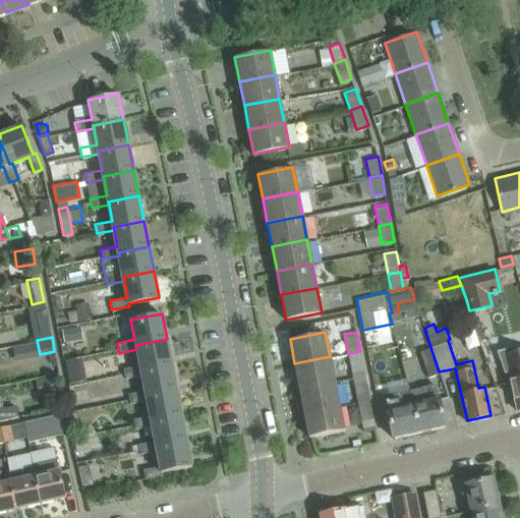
[(125,378),(141,375),(140,371),(171,364),(167,339),(135,345),(136,349),(139,364),(123,367),(125,378)]
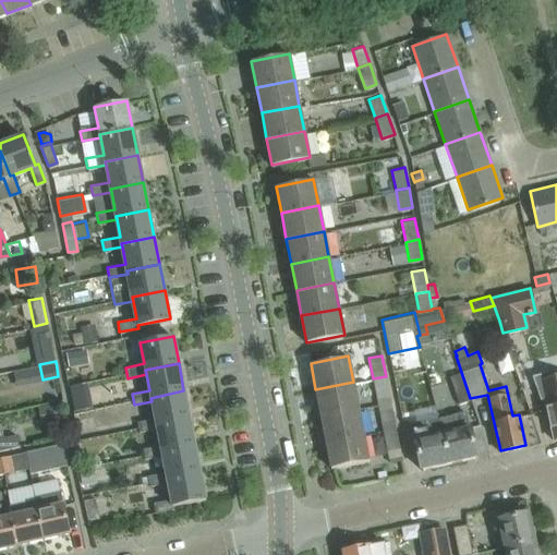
[(544,398),(553,438),(556,437),(556,375),(554,376),(553,371),(533,375),(541,398),(544,398)]
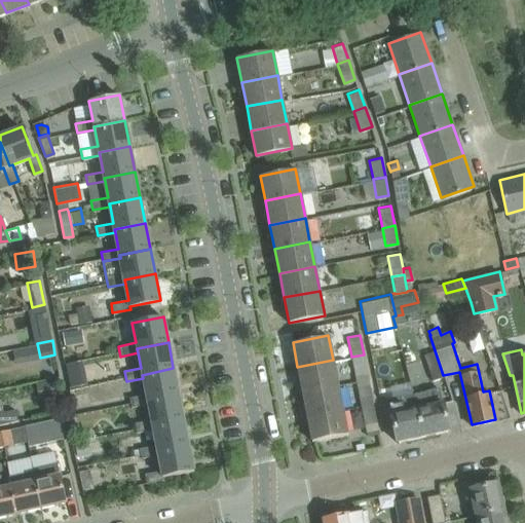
[(433,378),(443,375),(436,353),(424,358),(433,378)]
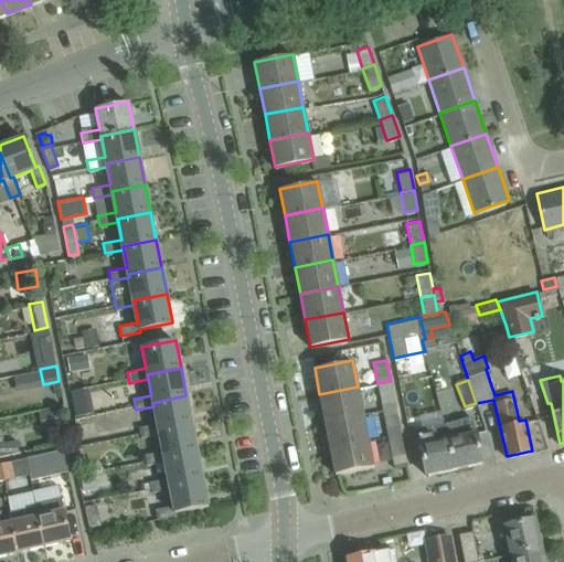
[(378,383),(381,403),(395,401),(391,381),(378,383)]
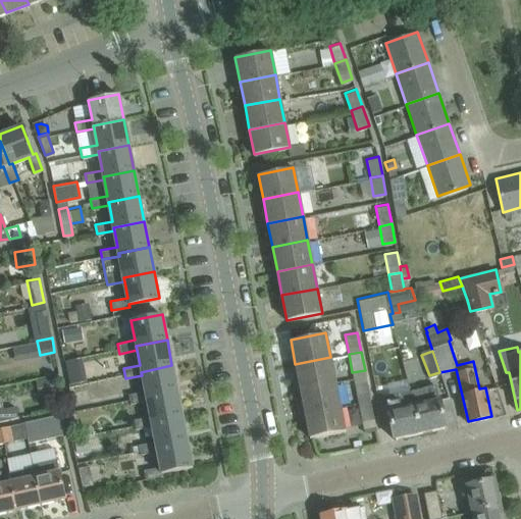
[(295,364),(300,388),(335,381),(330,357),(295,364)]
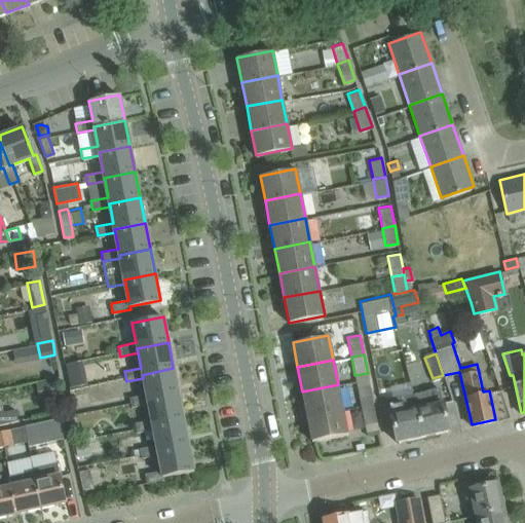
[(130,407),(148,404),(147,400),(178,393),(173,368),(142,375),(143,378),(146,394),(129,397),(130,407)]
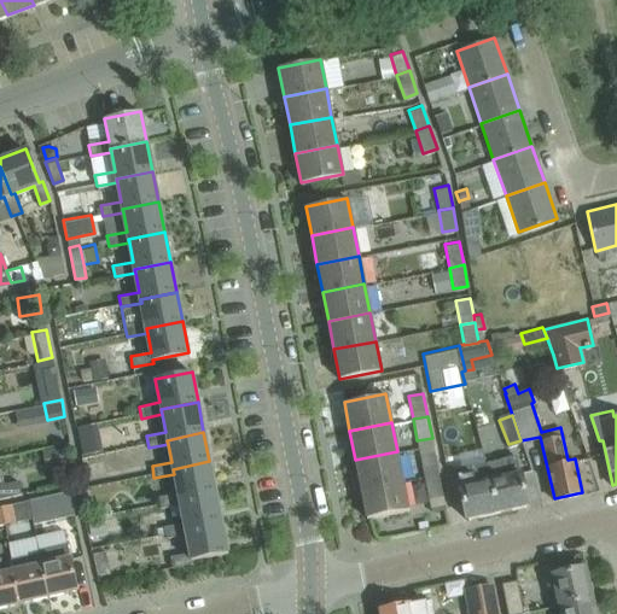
[(62,442),(40,445),(44,461),(64,457),(62,442)]
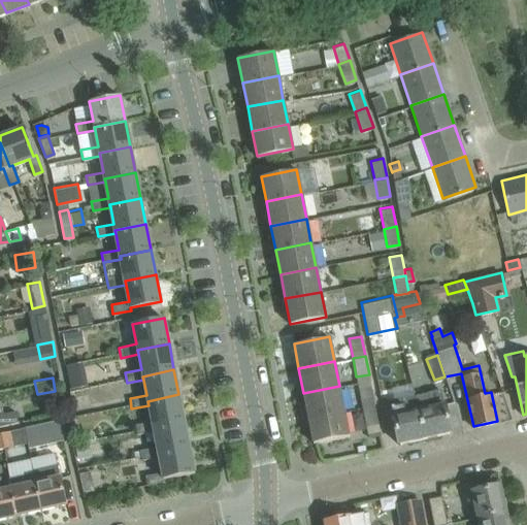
[(303,393),(307,417),(343,411),(339,386),(303,393)]
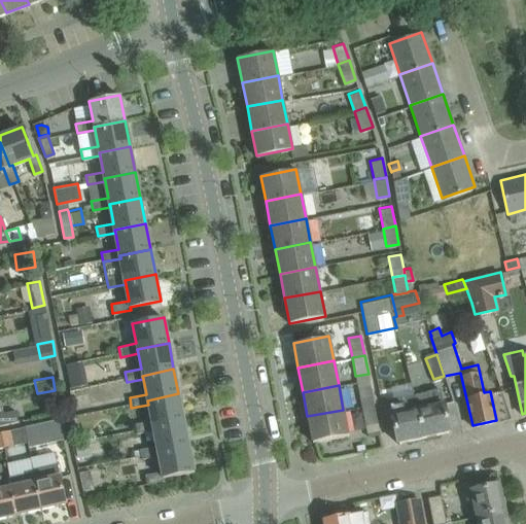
[(357,387),(361,406),(374,404),(371,385),(357,387)]
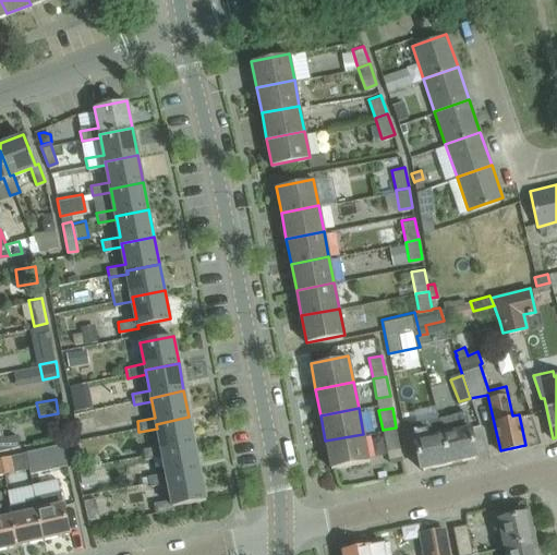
[(465,411),(438,417),(449,462),(476,456),(469,426),(465,411)]
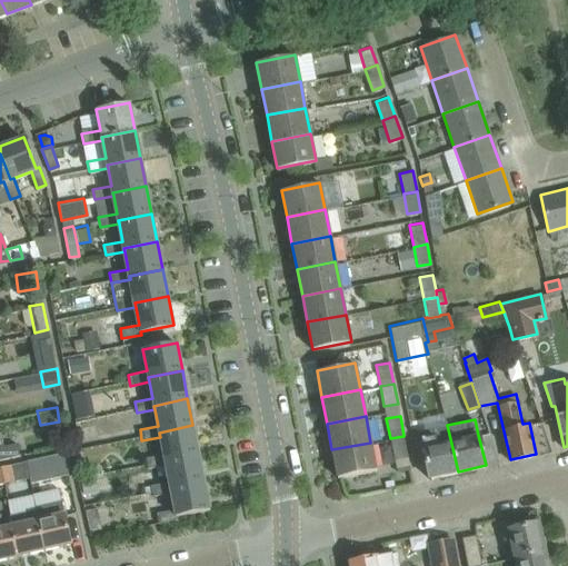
[(147,466),(163,463),(163,459),(198,453),(192,425),(159,433),(160,437),(162,453),(145,456),(147,466)]
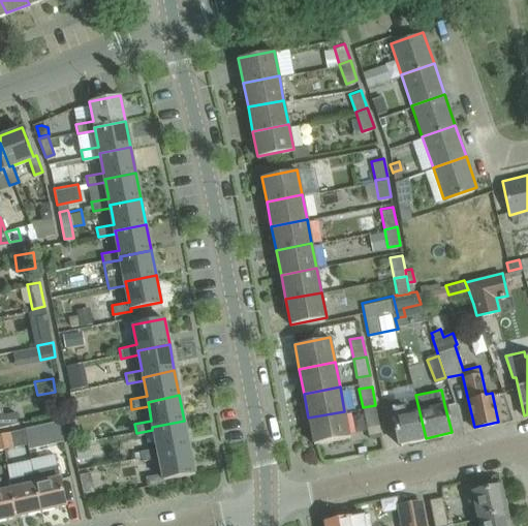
[(426,438),(415,395),(390,401),(393,415),(399,444),(426,438)]
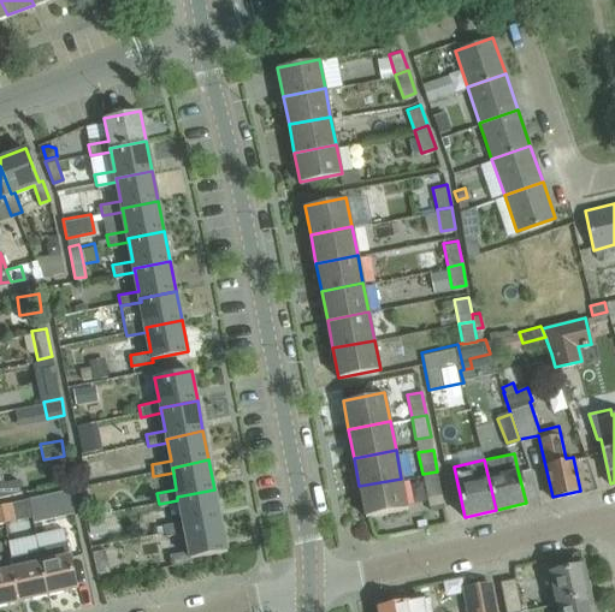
[(437,471),(423,474),(427,495),(442,492),(437,471)]
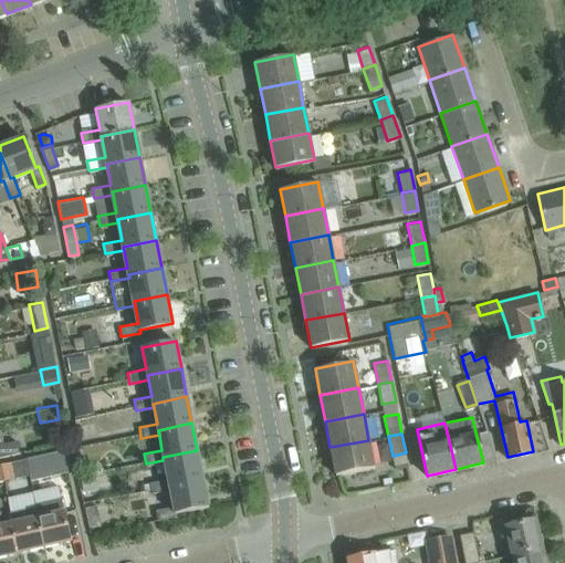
[(0,457),(19,454),(17,441),(3,444),(2,437),(0,435),(0,457)]
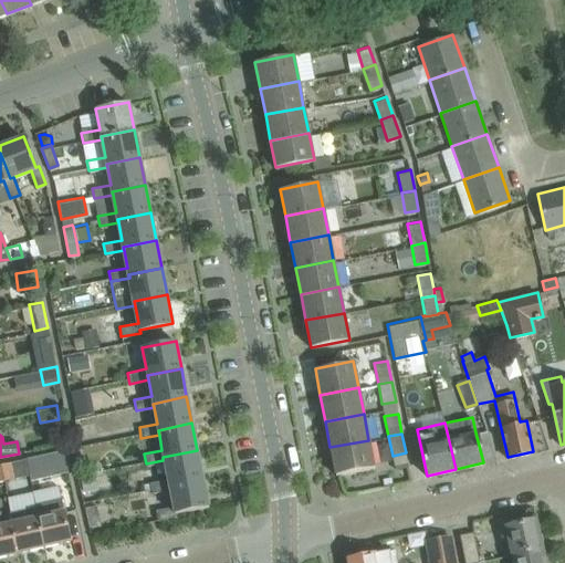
[(368,440),(330,447),(335,475),(374,467),(368,440)]
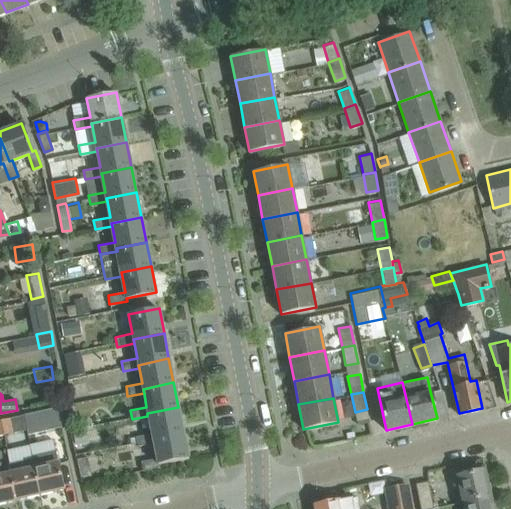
[(57,406),(24,413),(26,428),(27,433),(61,425),(57,406)]
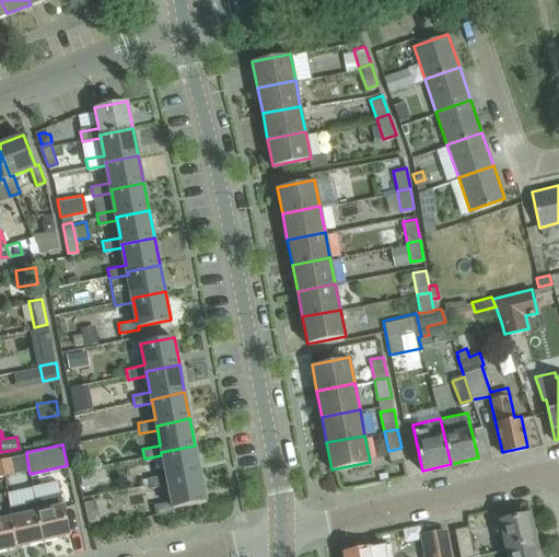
[(150,486),(167,483),(166,479),(200,473),(195,445),(161,452),(161,455),(164,474),(148,477),(150,486)]
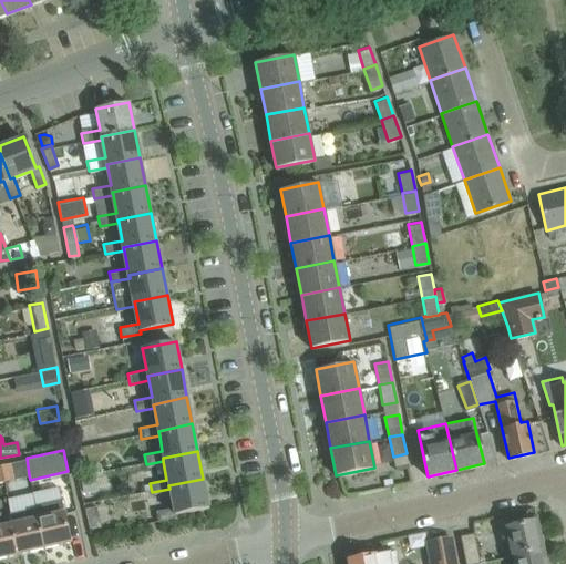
[(27,458),(0,464),(3,480),(29,474),(27,458)]
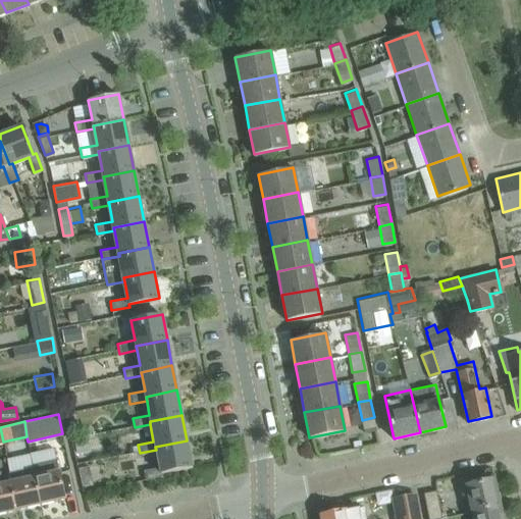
[(87,437),(74,439),(77,451),(89,449),(87,437)]
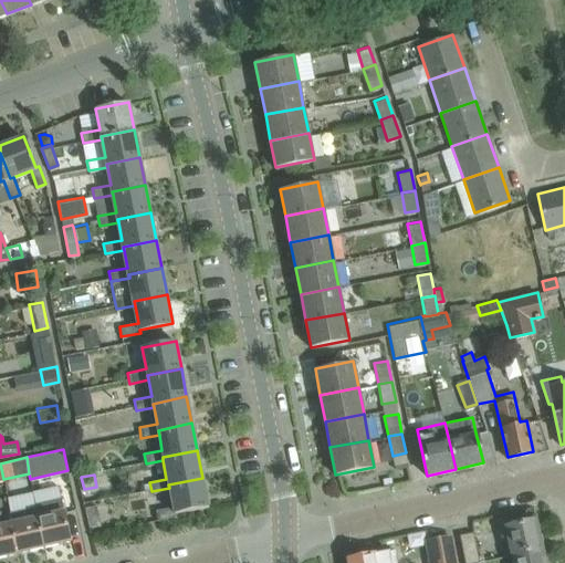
[(168,485),(169,488),(173,506),(155,509),(157,519),(176,515),(176,512),(208,506),(202,478),(168,485)]
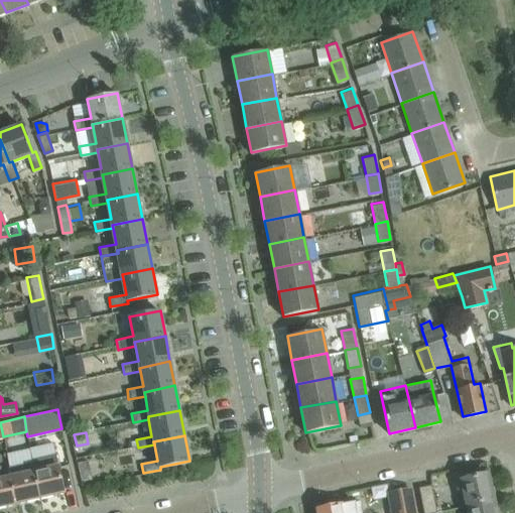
[(31,461),(30,461),(39,497),(63,492),(54,454),(31,459),(31,461)]
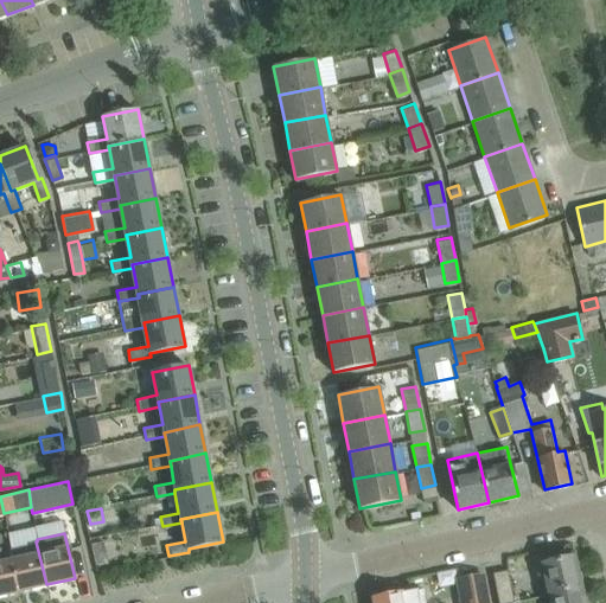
[(107,563),(102,540),(91,543),(96,565),(107,563)]
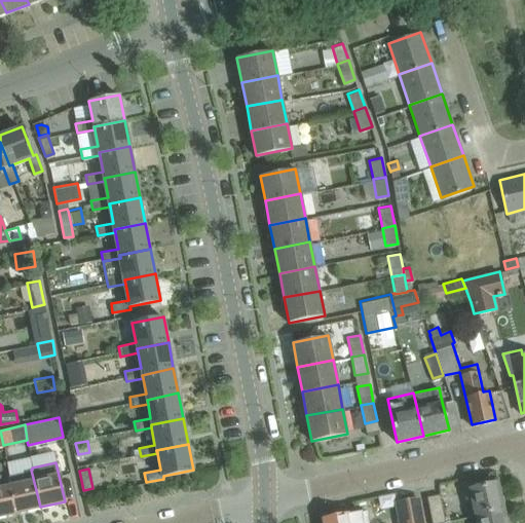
[(8,476),(16,513),(40,507),(31,470),(8,476)]
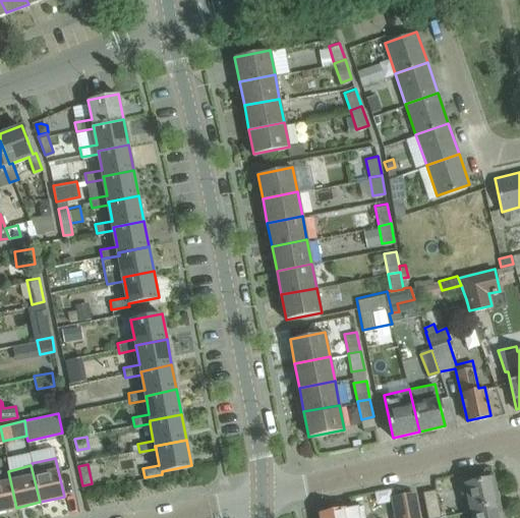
[(0,511),(16,508),(8,471),(0,473),(0,511)]
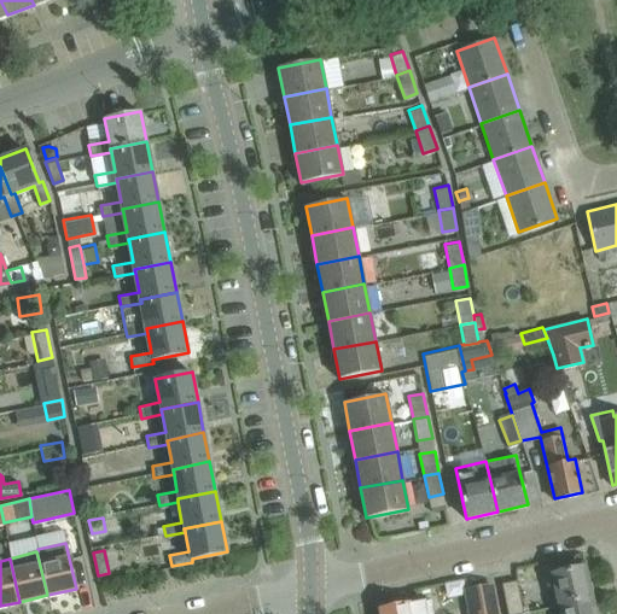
[(551,574),(558,603),(592,595),(585,566),(551,574)]
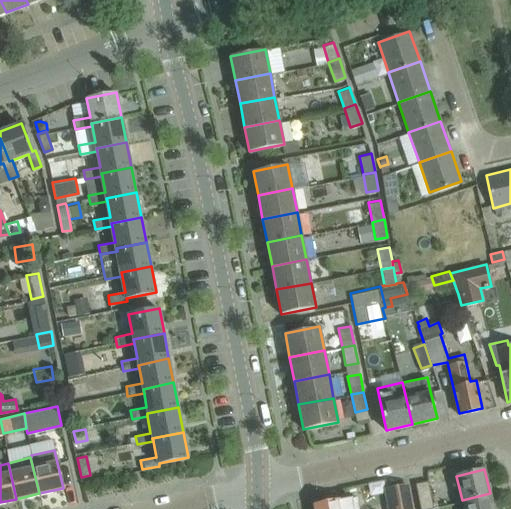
[(415,483),(419,502),(420,508),(421,508),(433,507),(427,480),(415,483)]
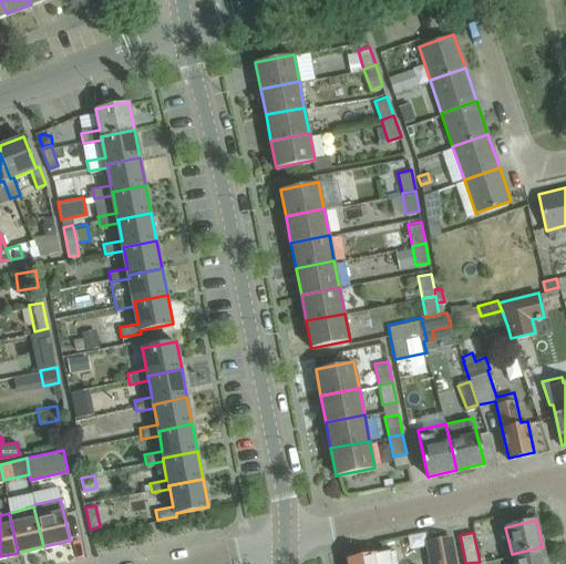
[(455,563),(451,536),(426,542),(430,563),(455,563)]
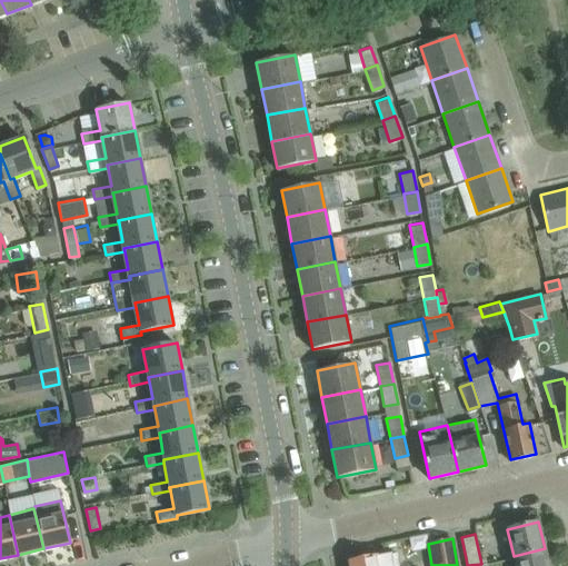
[(514,556),(515,565),(548,565),(545,548),(514,556)]
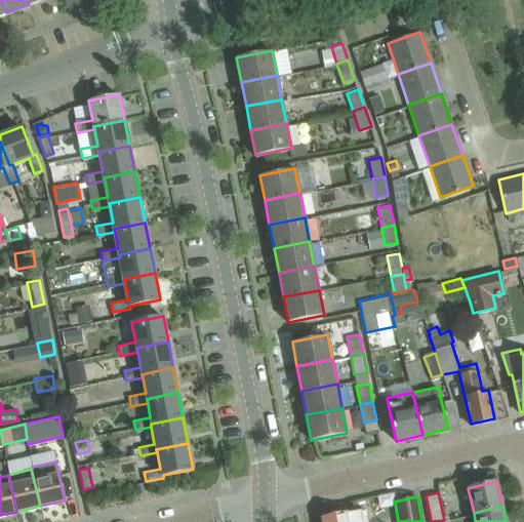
[(321,518),(322,521),(350,521),(348,513),(321,518)]
